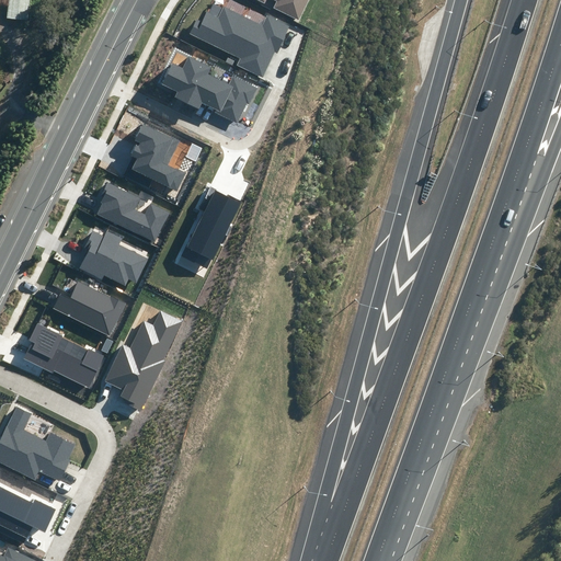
[(9,0),(7,18),(27,20),(30,0),(9,0)]
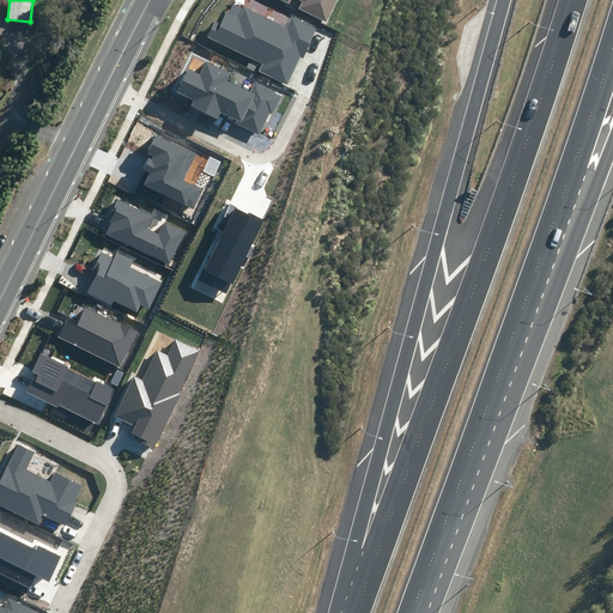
[(298,8),(326,22),(337,0),(280,0),(290,5),(291,0),(298,0),(302,1),(298,8)]
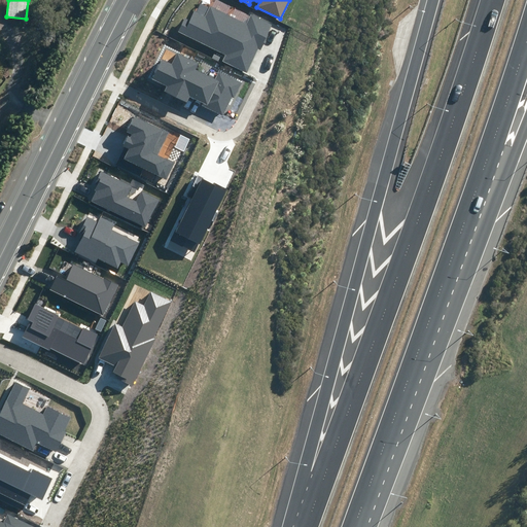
[(224,61),(246,71),(257,46),(261,48),(273,24),(250,13),(246,22),(210,4),(205,15),(195,10),(189,20),(184,16),(177,32),(226,56),(224,61)]
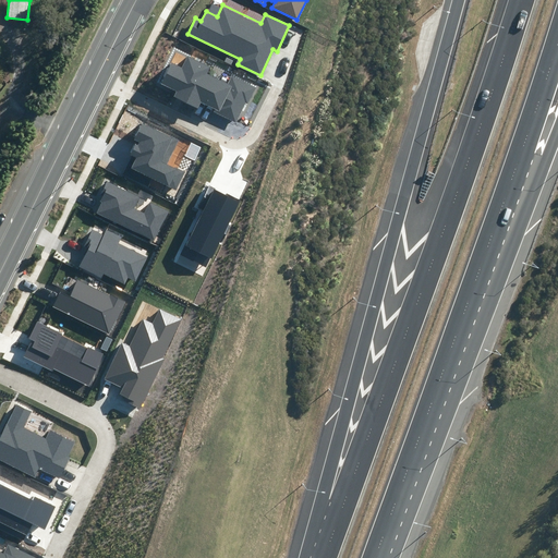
[(182,68),(172,63),(162,83),(177,91),(174,97),(197,108),(201,101),(216,108),(214,112),(235,123),(254,86),(230,75),(227,83),(207,74),(211,67),(187,56),(182,68)]
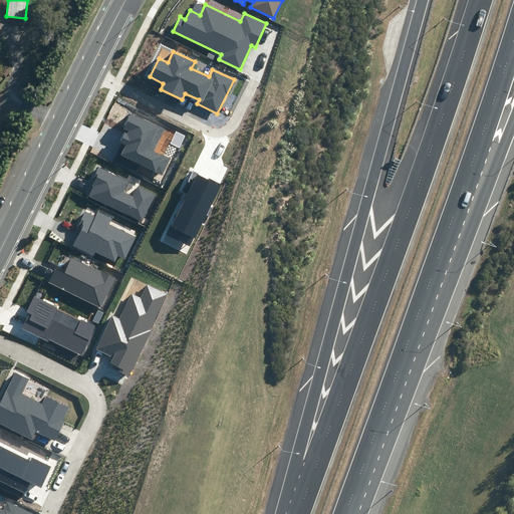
[(164,130),(132,113),(124,129),(130,131),(127,134),(124,133),(120,142),(125,145),(120,156),(162,175),(170,159),(154,151),(164,130)]
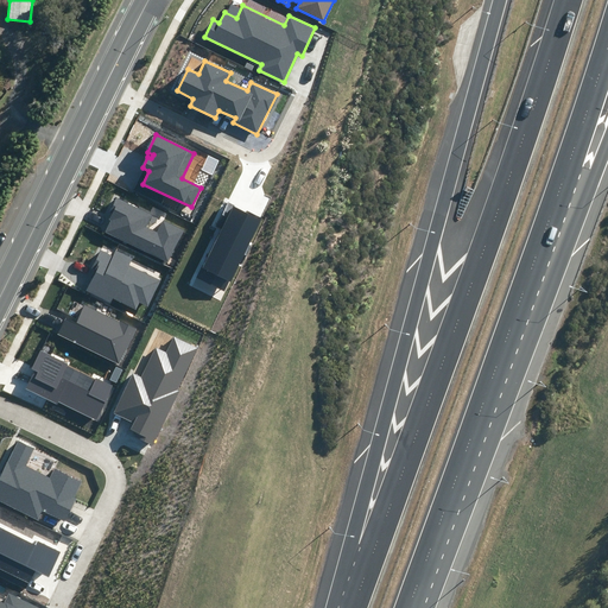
[(151,215),(118,198),(102,232),(169,265),(187,230),(164,220),(158,233),(145,227),(151,215)]
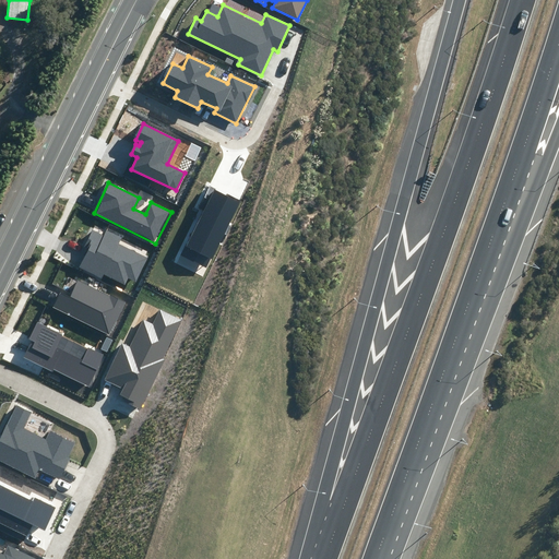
[(240,202),(215,189),(187,245),(212,258),(240,202)]
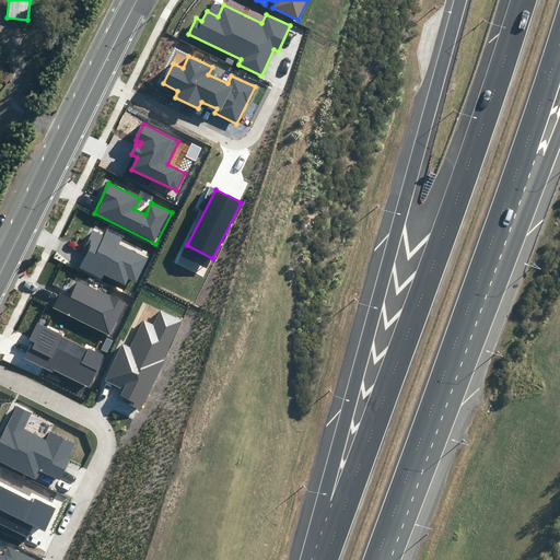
[(104,235),(93,230),(84,247),(88,249),(79,267),(102,278),(104,275),(126,284),(129,279),(137,282),(149,257),(120,244),(123,238),(106,231),(104,235)]
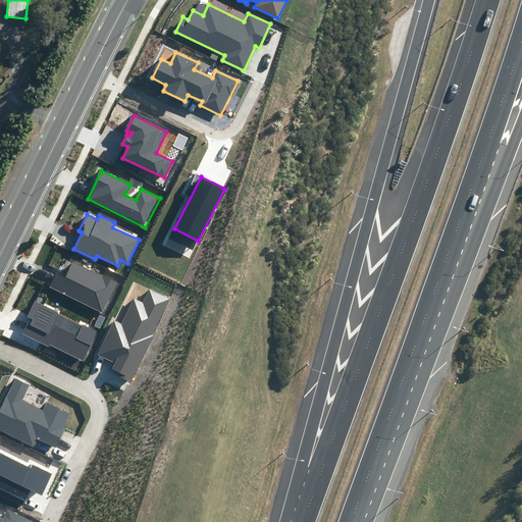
[(64,277),(55,273),(48,288),(101,313),(116,283),(72,262),(64,277)]
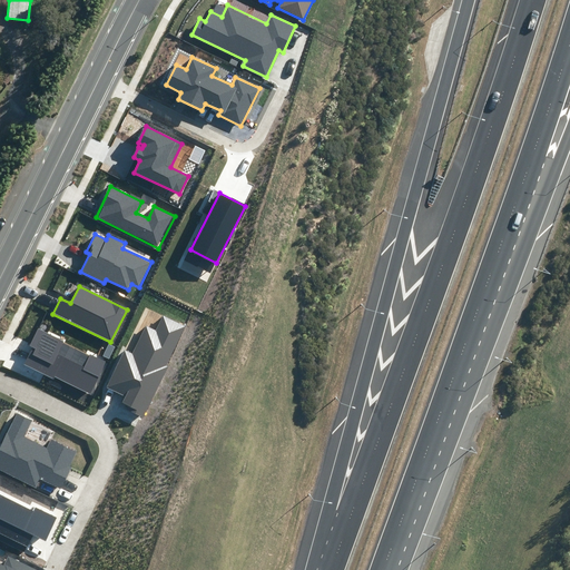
[(133,353),(125,350),(107,386),(126,395),(123,402),(133,408),(130,411),(144,416),(186,326),(163,315),(156,330),(146,325),(133,353)]
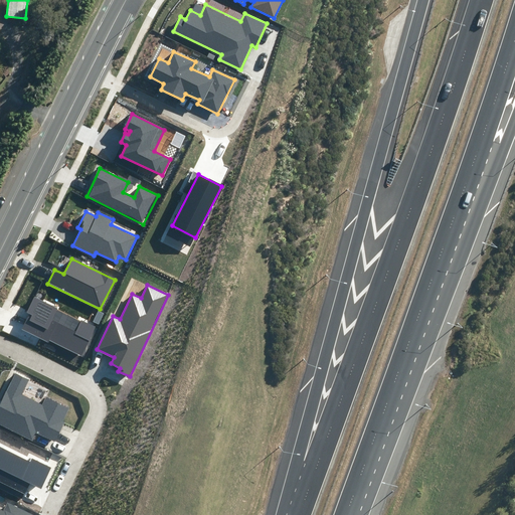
[(57,308),(33,296),(26,313),(28,315),(21,329),(48,342),(49,340),(81,355),(95,327),(56,310),(57,308)]
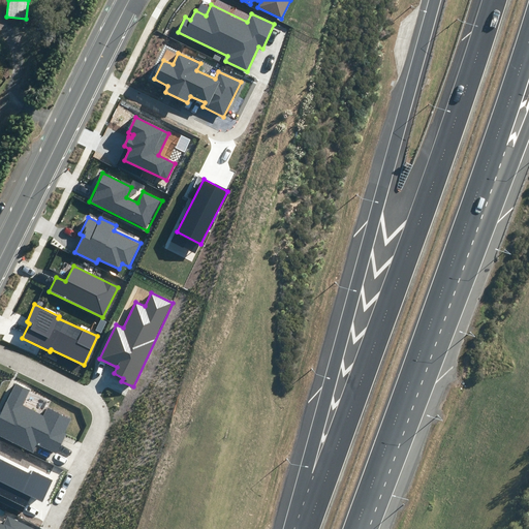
[(31,389),(14,381),(0,412),(0,435),(33,452),(37,443),(56,453),(71,418),(48,407),(43,415),(23,405),(31,389)]
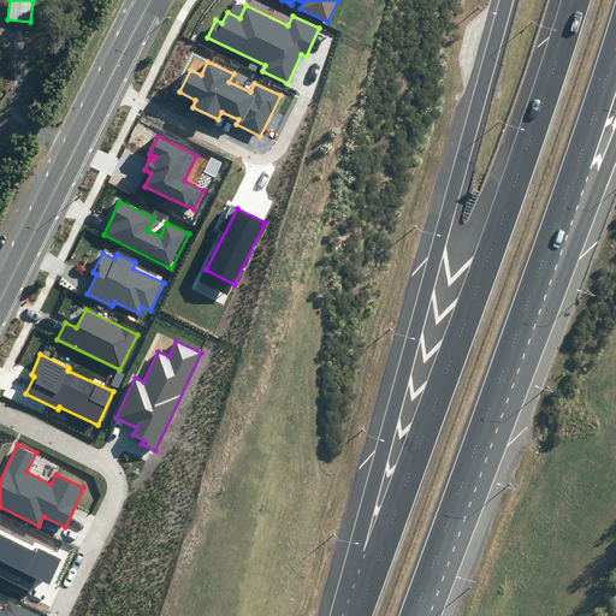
[(36,552),(0,533),(0,582),(28,597),(36,579),(49,586),(63,560),(39,548),(36,552)]
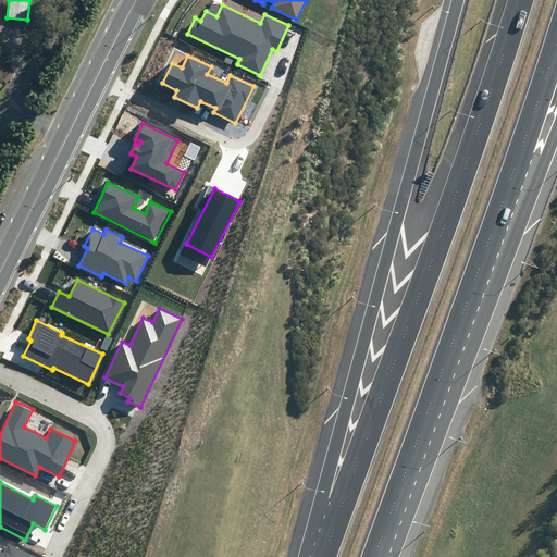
[(0,556),(39,556),(9,543),(4,552),(0,549),(0,556)]
